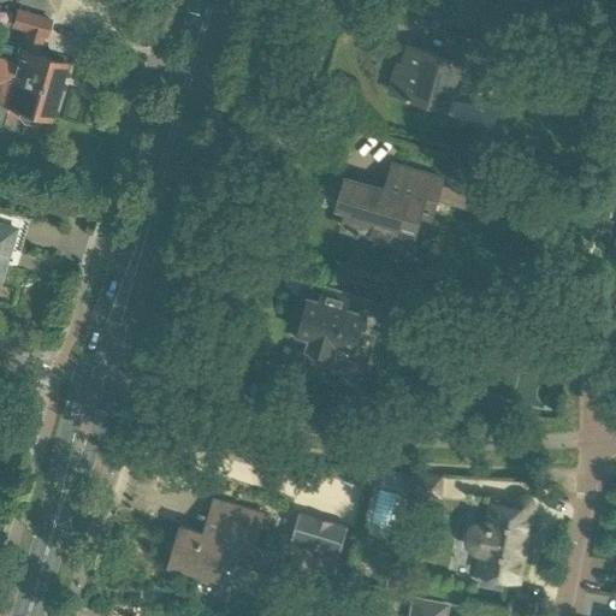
[(13,0),(15,1),(58,13),(60,0),(13,0)]
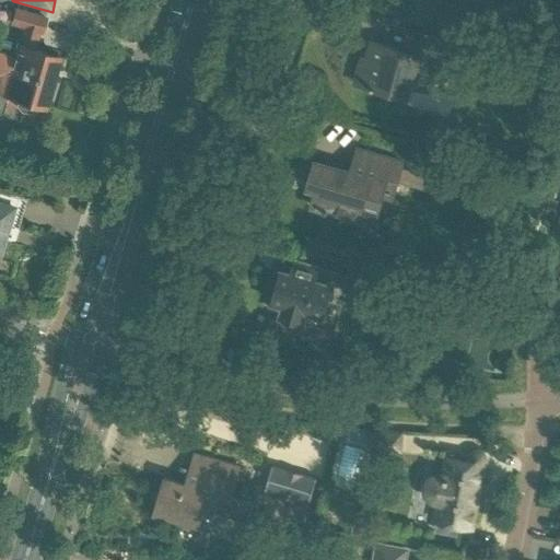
[(16,10),(12,23),(24,26),(14,59),(0,55),(0,73),(2,74),(0,82),(0,92),(19,98),(16,106),(22,111),(28,113),(35,111),(37,104),(44,105),(59,56),(34,49),(39,32),(42,32),(46,19),(16,10)]
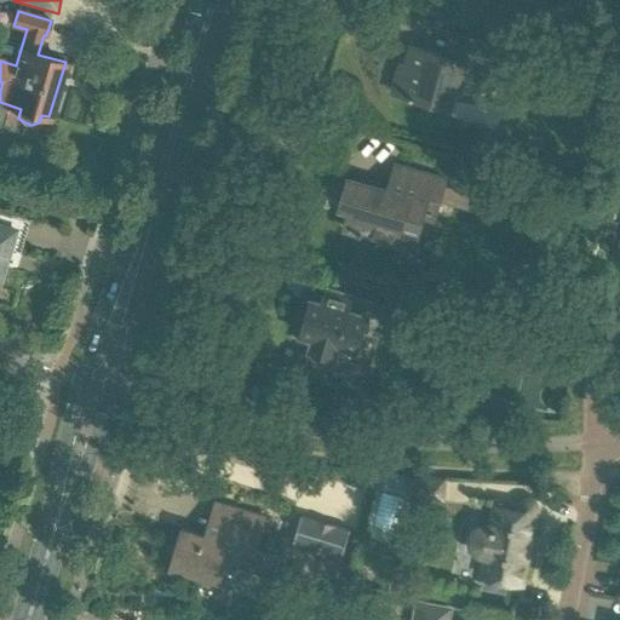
[(487,81),(498,44),(463,34),(455,58),(414,47),(408,67),(403,65),(396,92),(434,103),(437,90),(477,101),(483,80),(487,81)]
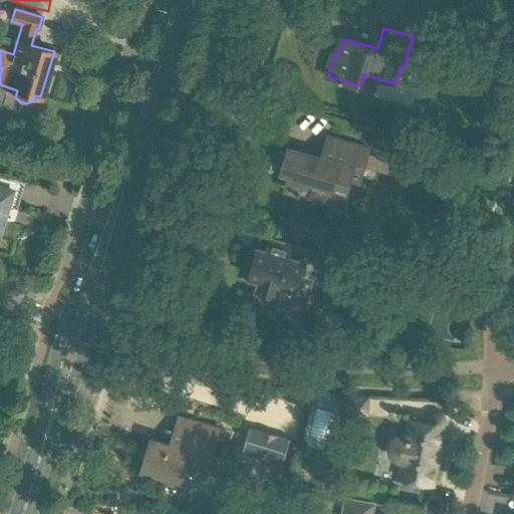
[(360,182),(369,150),(337,141),(331,160),(289,148),(285,165),(293,167),(287,189),(343,206),(351,179),(360,182)]
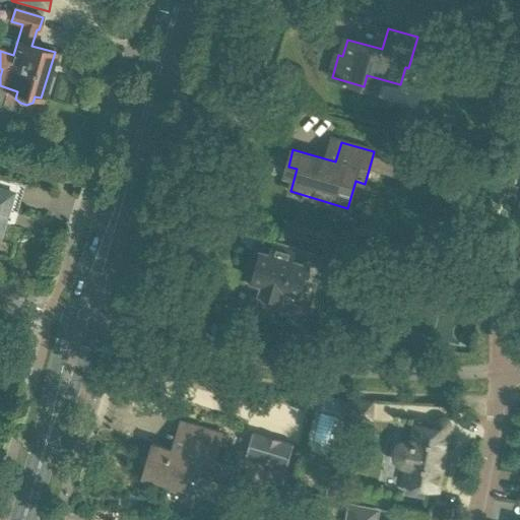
[(16,211),(24,183),(0,176),(0,240),(9,209),(16,211)]
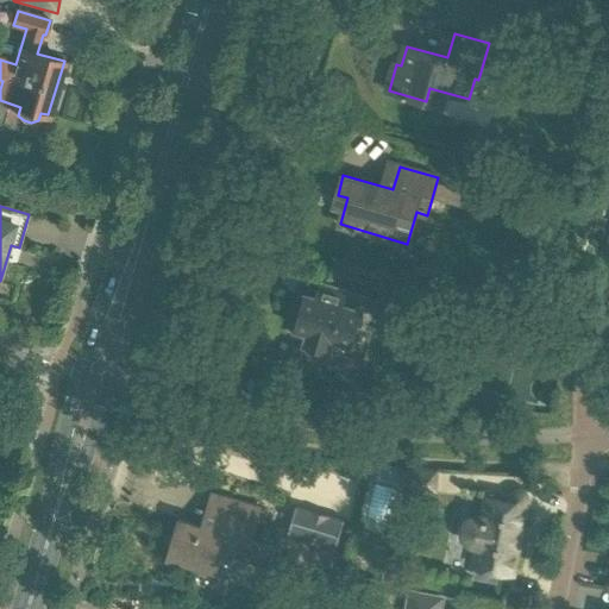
[(345,303),(349,290),(320,282),(315,296),(305,293),(294,330),(307,334),(303,345),(331,353),(331,351),(363,360),(372,331),(358,326),(363,309),(345,303)]
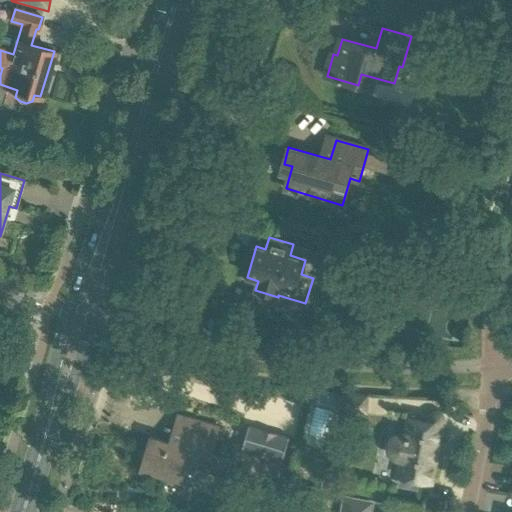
[(365,411),(366,398),(339,397),(338,410),(365,411)]
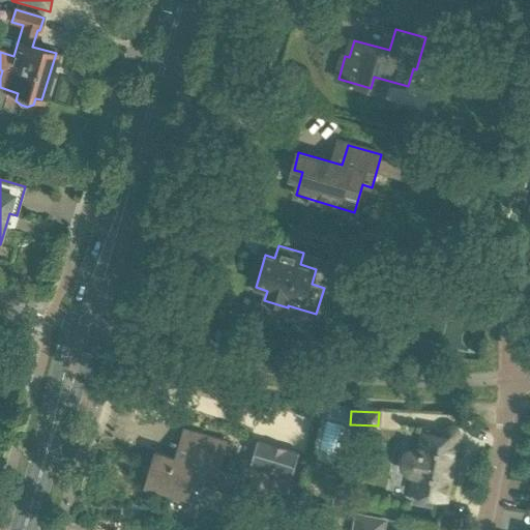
[(459,438),(458,434),(455,431),(451,429),(447,429),(444,431),(442,435),(441,437),(423,434),(420,451),(417,451),(411,451),(406,454),(403,461),(404,467),(407,472),(413,475),(415,475),(411,494),(446,500),(459,438)]
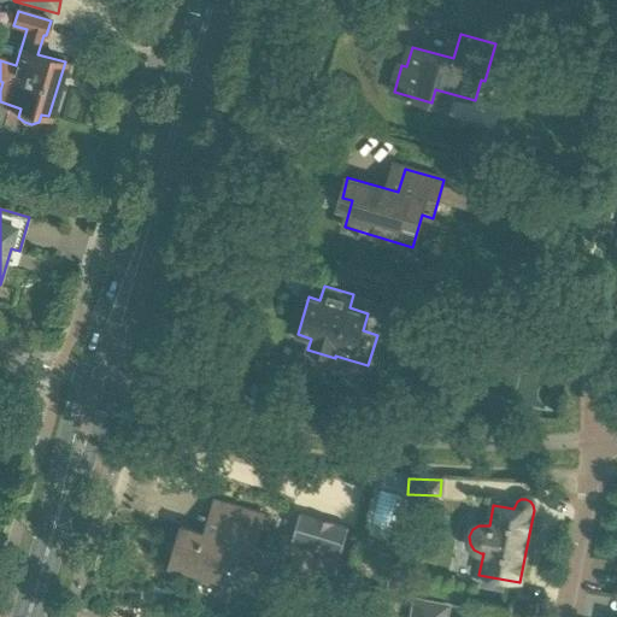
[(176,569),(219,582),(225,563),(274,577),(281,554),(256,547),(266,513),(229,503),(219,536),(181,526),(175,548),(181,550),(176,569)]
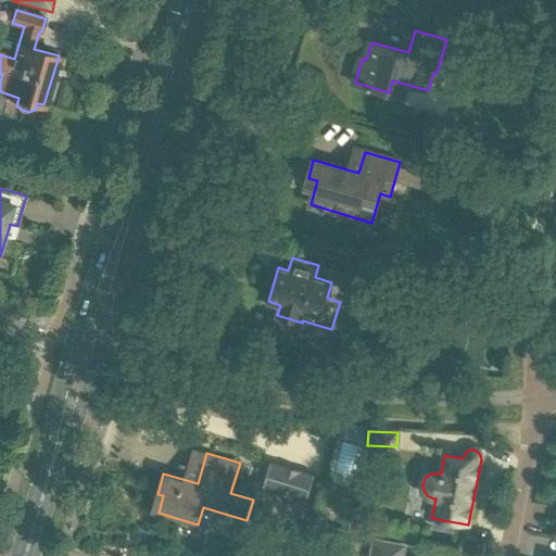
[(314,475),(269,462),(262,489),(306,502),(314,475)]
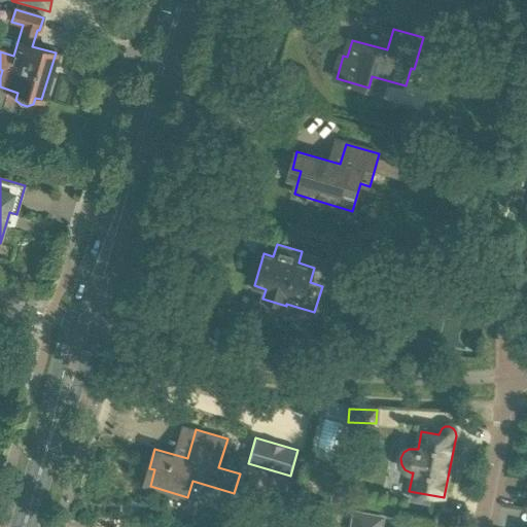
[(330,502),(345,505),(347,491),(334,488),(330,502)]
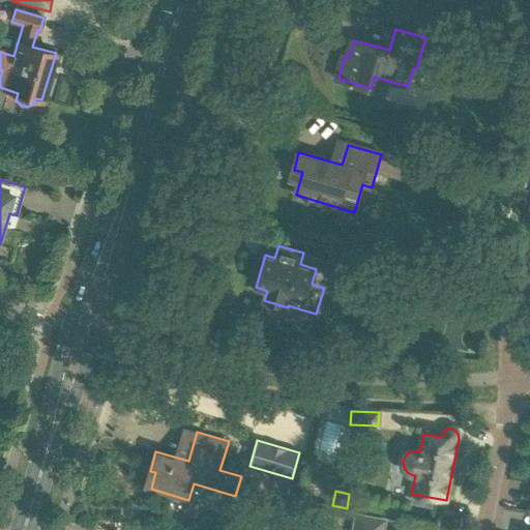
[(382,529),(384,522),(358,517),(354,529),(382,529)]
